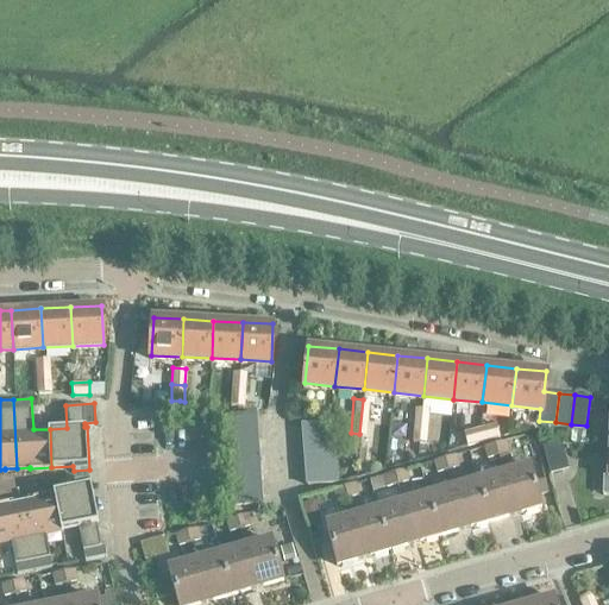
[(419,440),(422,405),(414,405),(412,439),(419,440)]
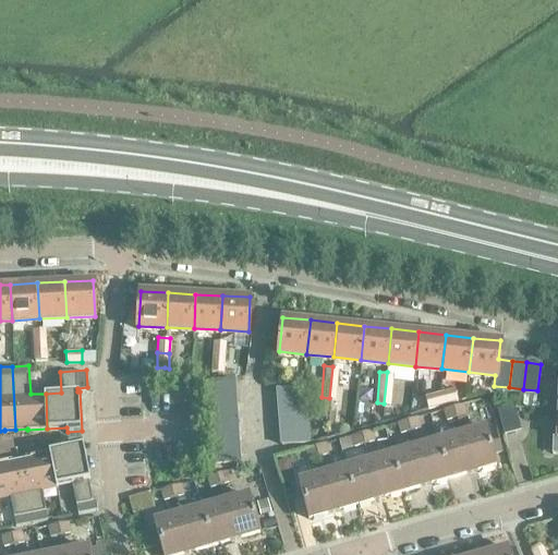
[(392,373),(387,372),(384,403),(390,403),(392,373)]
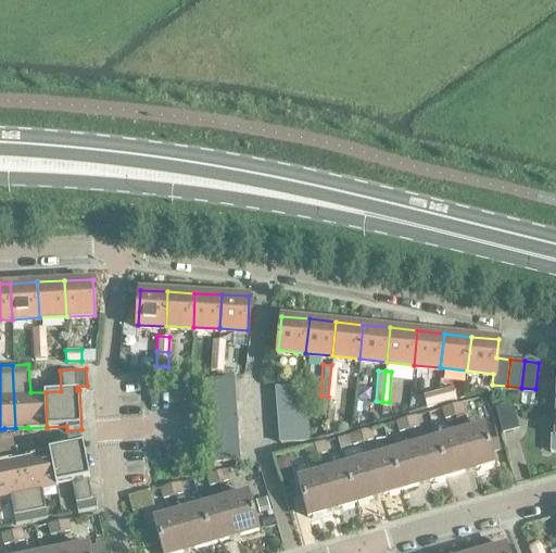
[(204,378),(212,460),(239,456),(232,375),(204,378)]
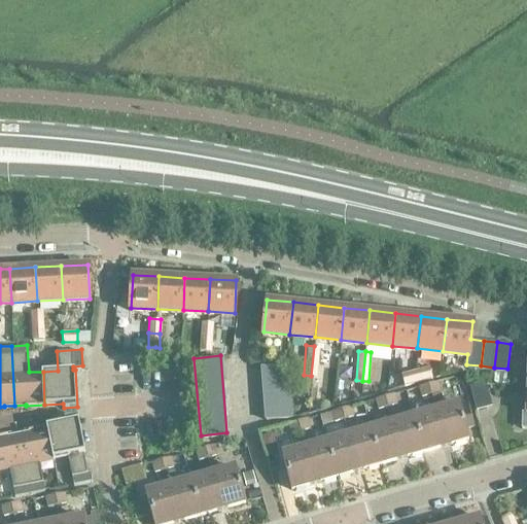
[(262,365),(261,365),(262,380),(289,377),(288,364),(262,365)]
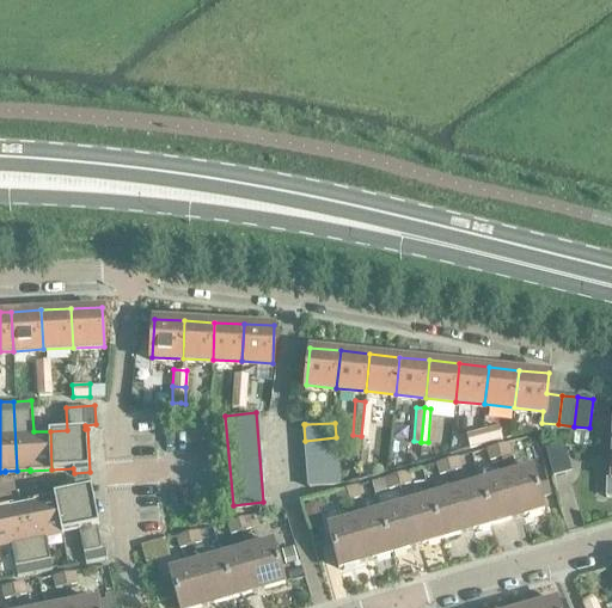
[(500,423),(482,427),(481,441),(502,436),(500,423)]
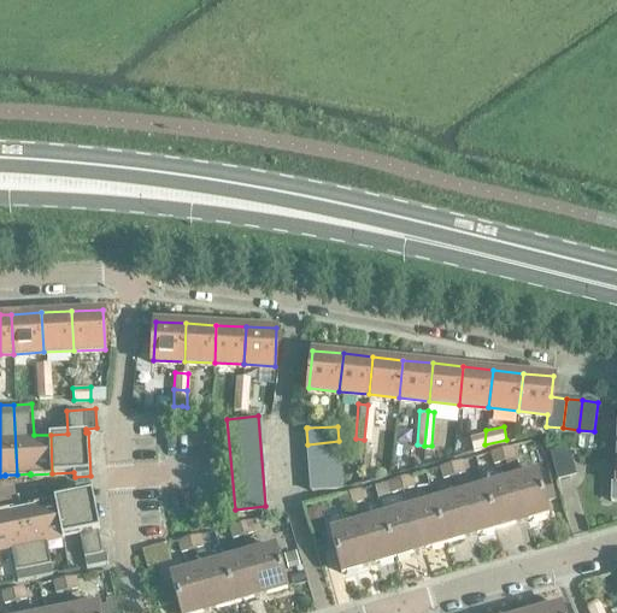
[(485,444),(486,430),(469,432),(472,447),(485,444)]
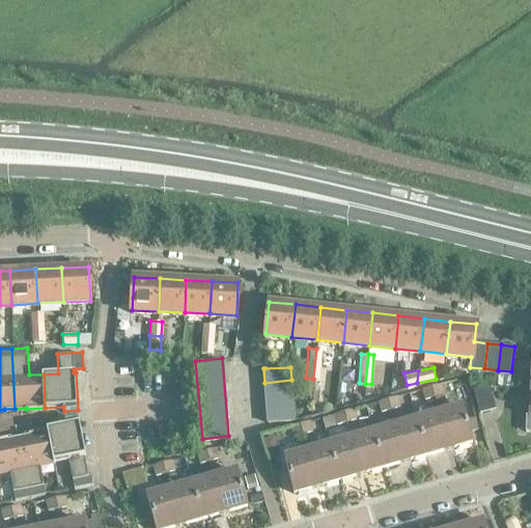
[(291,380),(264,383),(266,395),(292,393),(291,380)]
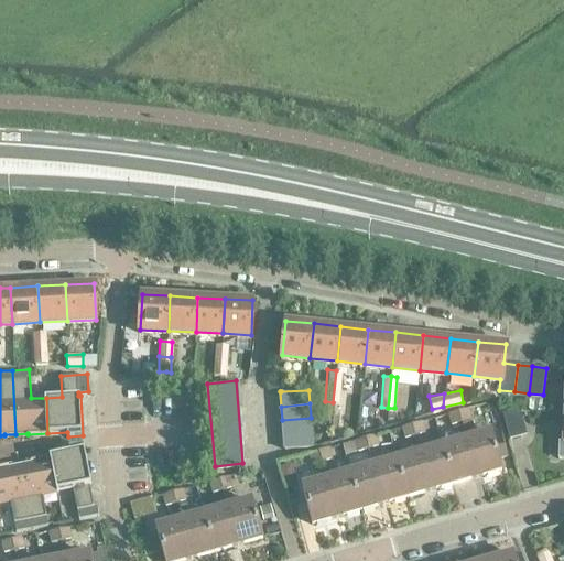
[(458,410),(462,421),(472,418),(468,407),(458,410)]
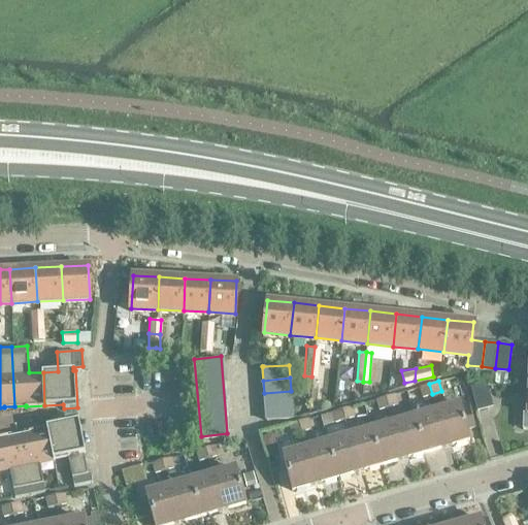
[(483,383),(470,386),(477,409),(490,407),(483,383)]
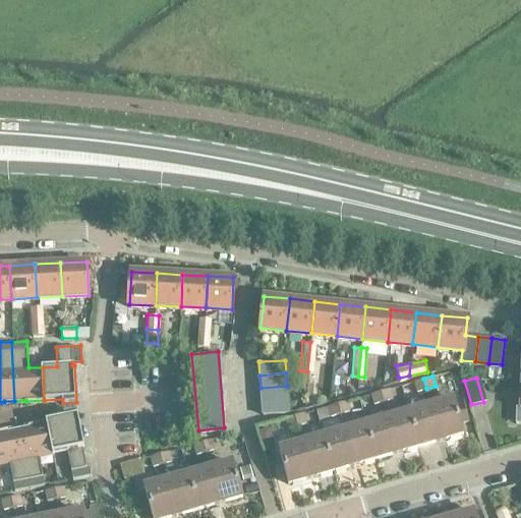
[(416,392),(426,389),(423,379),(414,382),(416,392)]
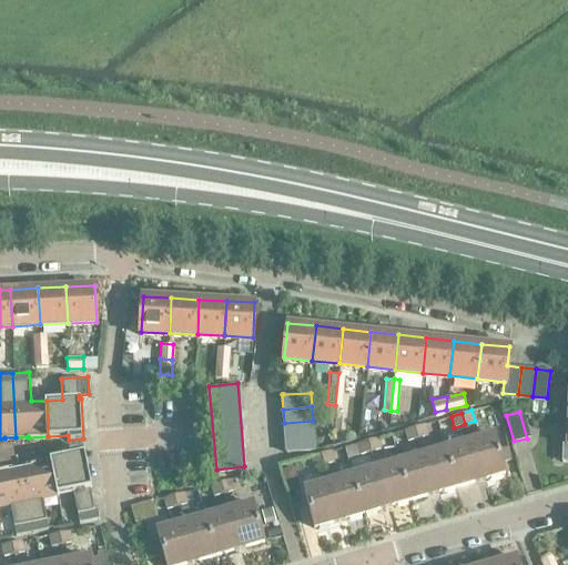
[(313,421),(284,423),(285,436),(314,434),(314,429),(313,421)]
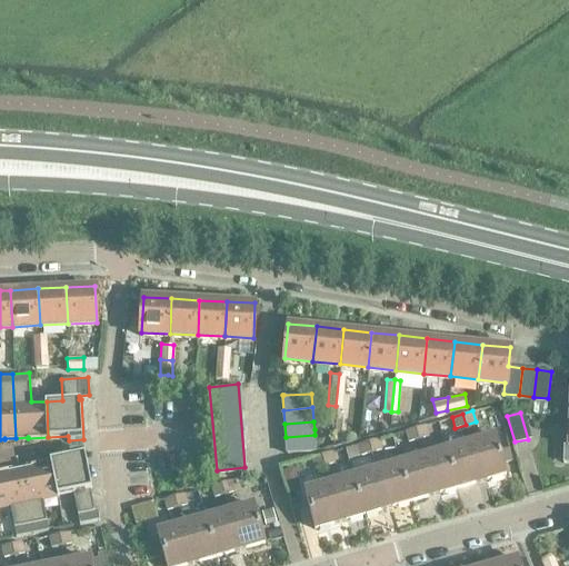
[(416,427),(419,438),(429,435),(426,424),(416,427)]
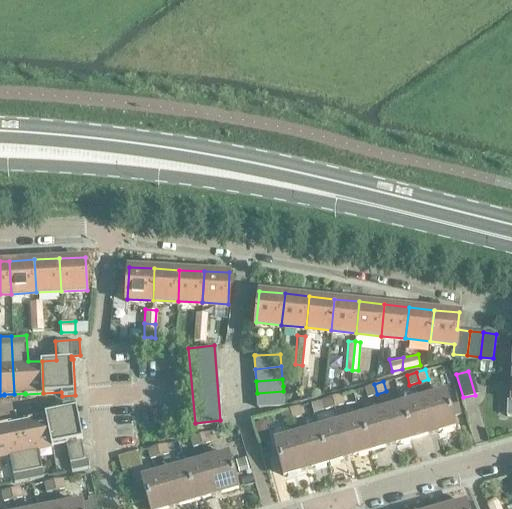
[(367,397),(377,394),(374,384),(364,386),(367,397)]
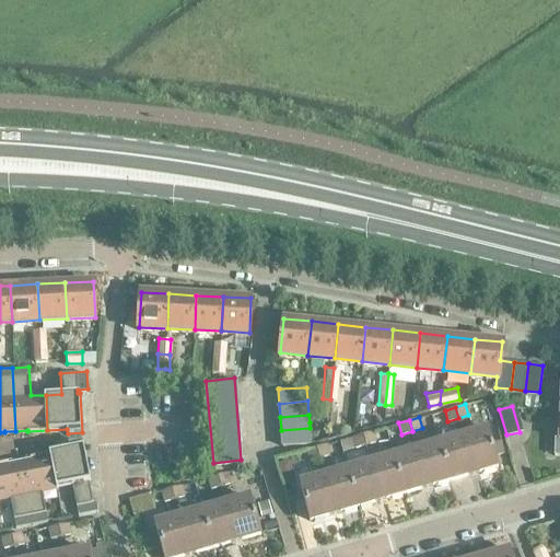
[(464,433),(474,470),(498,462),(494,453),(491,441),(487,427),(464,433)]
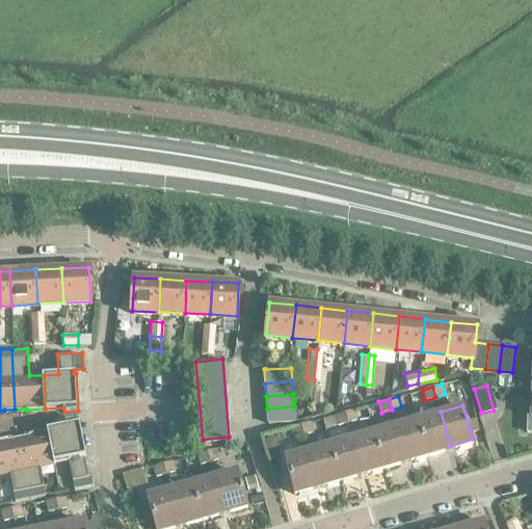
[(294,406),(267,408),(268,423),(295,420),(294,406)]
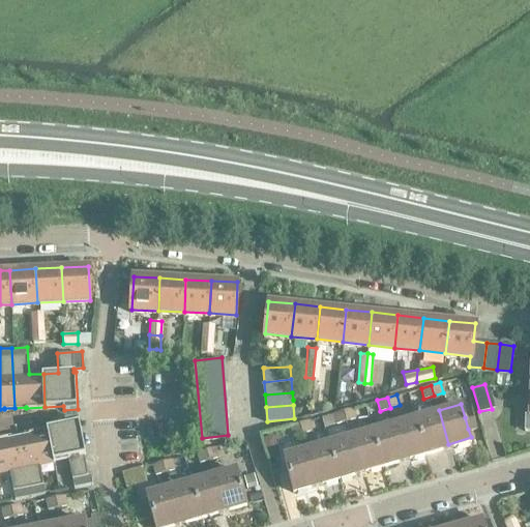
[(344,410),(347,420),(356,417),(353,407),(344,410)]
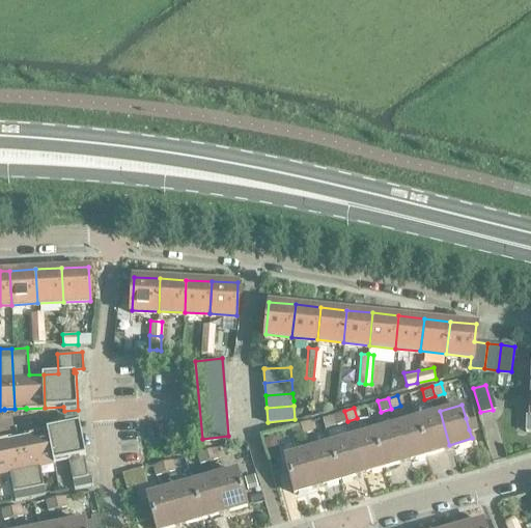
[(337,424),(347,421),(344,411),(334,413),(337,424)]
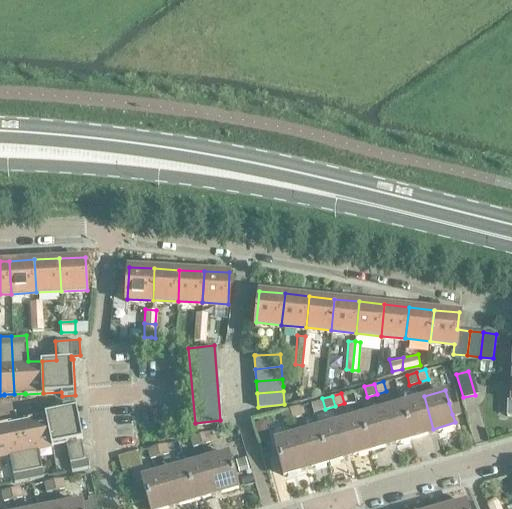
[(433,429),(424,396),(402,402),(412,435),(433,429)]
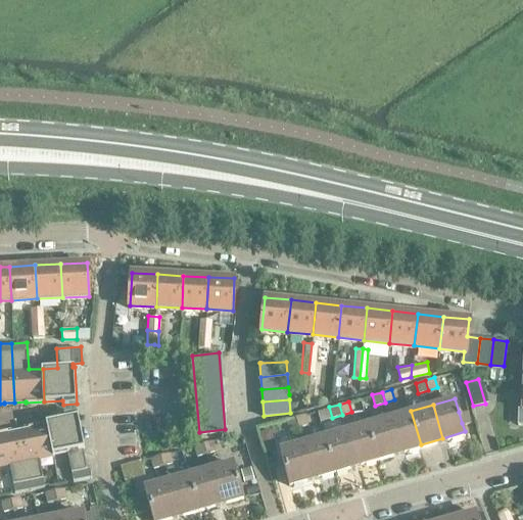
[(468,410),(459,412),(462,423),(471,421),(468,410)]
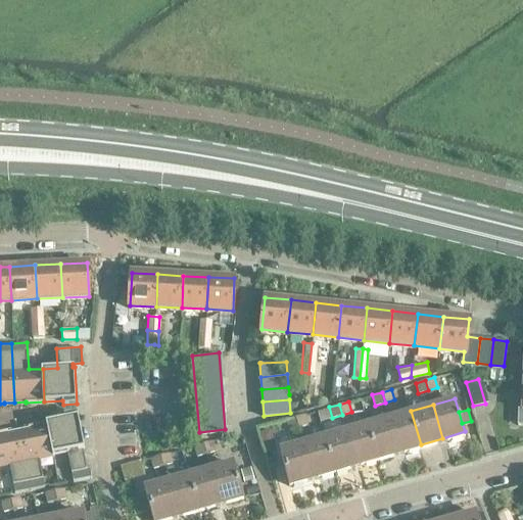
[(411,411),(389,417),(398,451),(421,444),(411,411)]
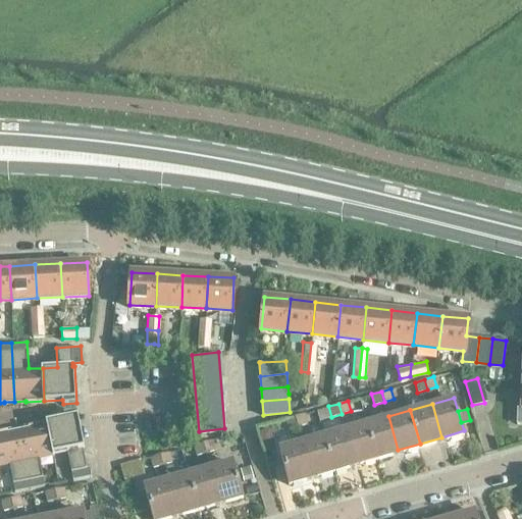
[(83,448),(85,448),(77,411),(64,413),(64,417),(47,421),(53,454),(67,451),(72,478),(83,476),(81,468),(87,467),(83,448)]
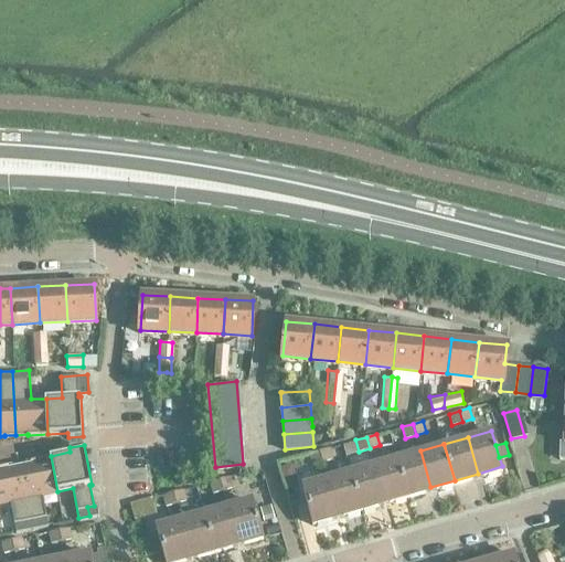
[(320,451),(323,462),(333,458),(330,447),(320,451)]
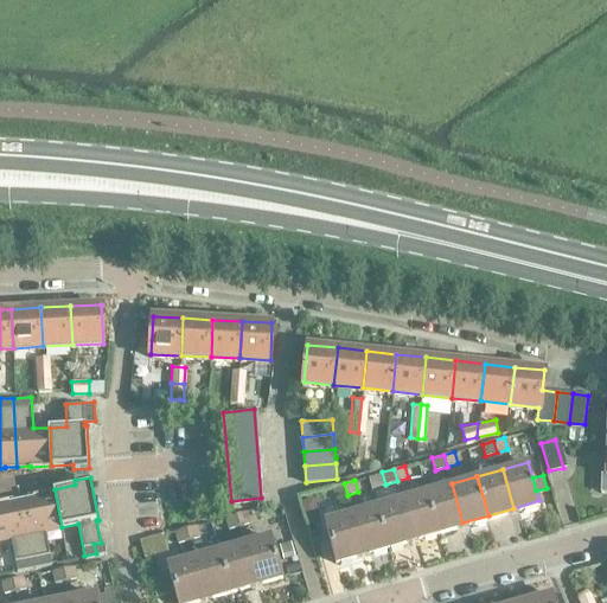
[(336,498),(347,495),(344,483),(333,486),(336,498)]
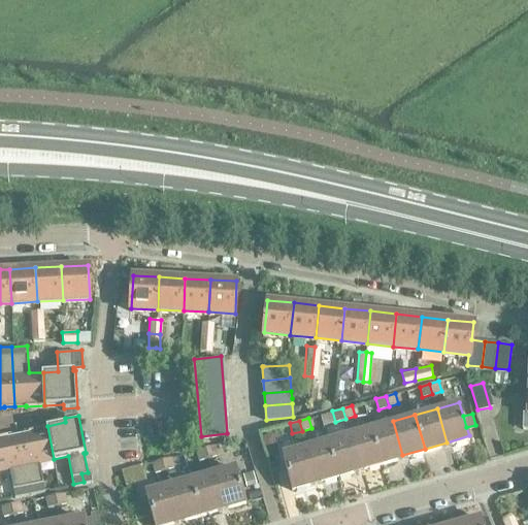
[(393,421),(371,427),(381,461),(402,455),(393,421)]
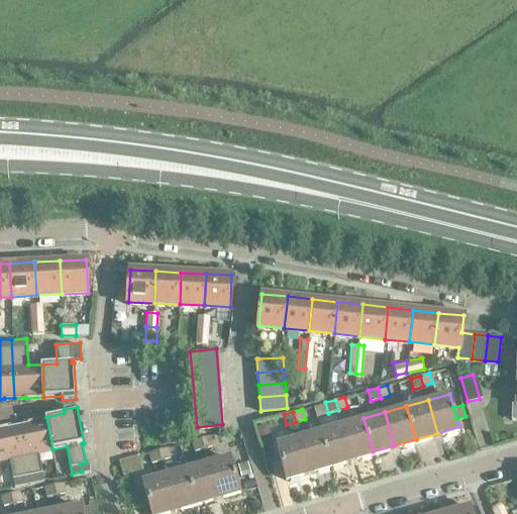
[(29,482),(43,479),(38,451),(53,449),(46,417),(28,420),(28,421),(18,423),(29,482)]
